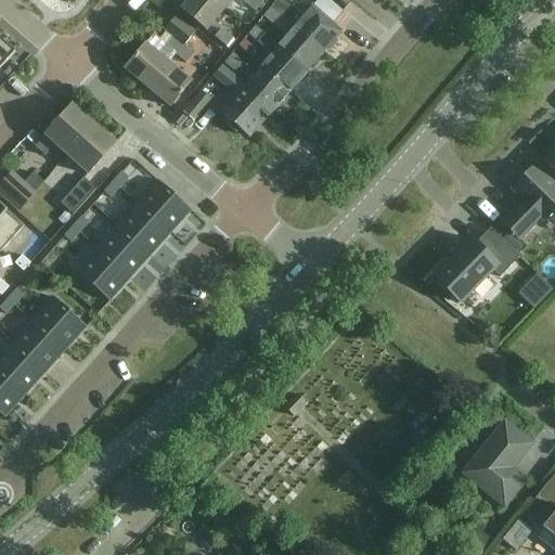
[(190,0),(182,10),(207,31),(226,9),(216,0),(190,0)]
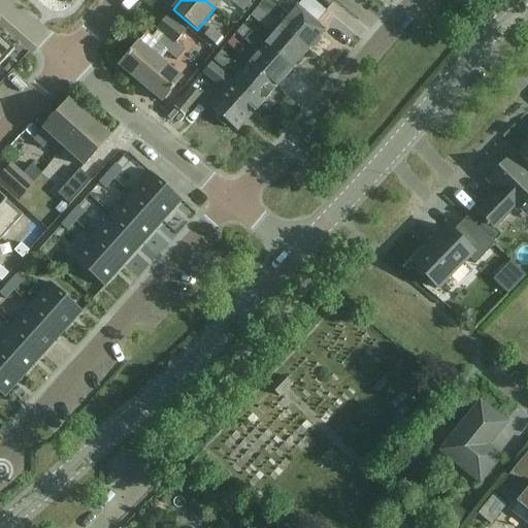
[(243,11),(250,3),(245,0),(234,0),(232,2),(243,11)]
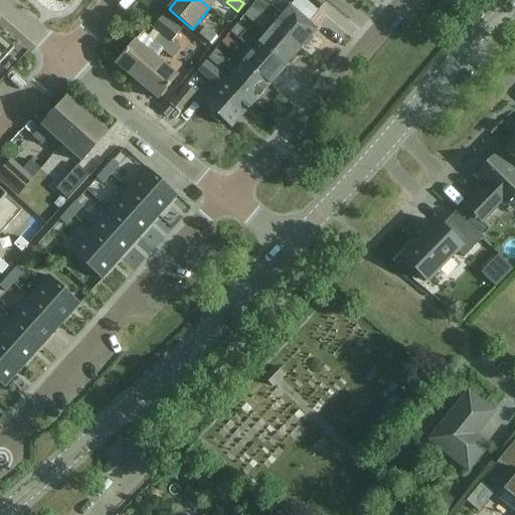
[(258,0),(252,6),(301,48),(303,46),(307,47),(313,39),(312,35),(317,30),(290,7),(282,16),(267,4),(270,0),(258,0)]
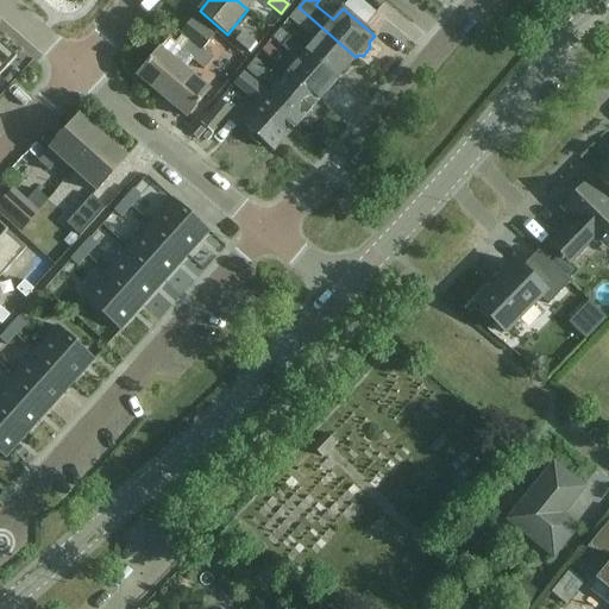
[(357,0),(375,14),(385,0),(357,0)]
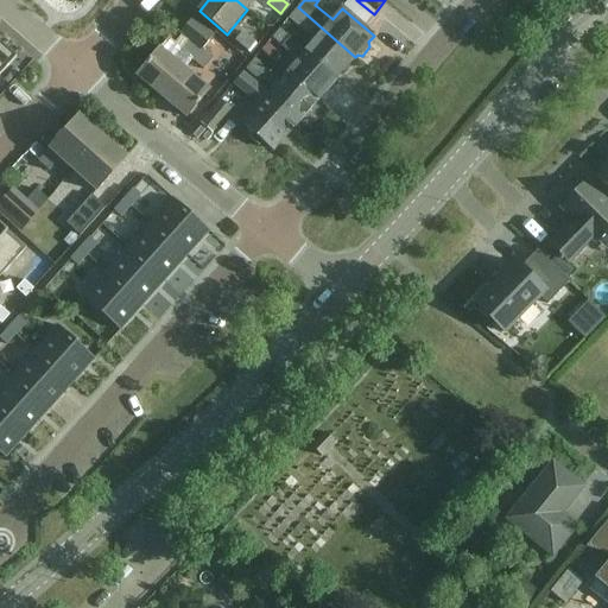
[(316,39),(305,51),(337,78),(355,57),(298,7),(289,18),(316,39)]
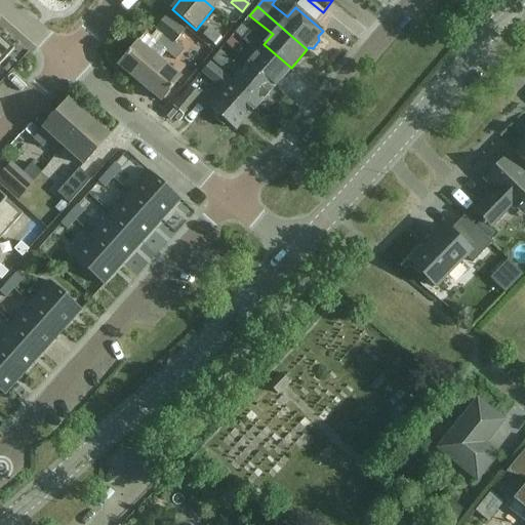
[(118,66),(139,84),(160,59),(159,59),(165,51),(166,52),(174,42),(185,30),(166,15),(155,29),(163,35),(150,51),(138,42),(118,66)]
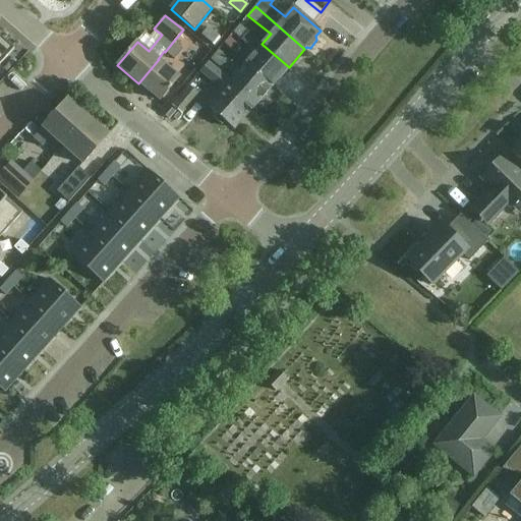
[(289,67),(262,44),(248,32),(240,24),(233,33),(255,51),(245,62),(274,87),(289,67)]
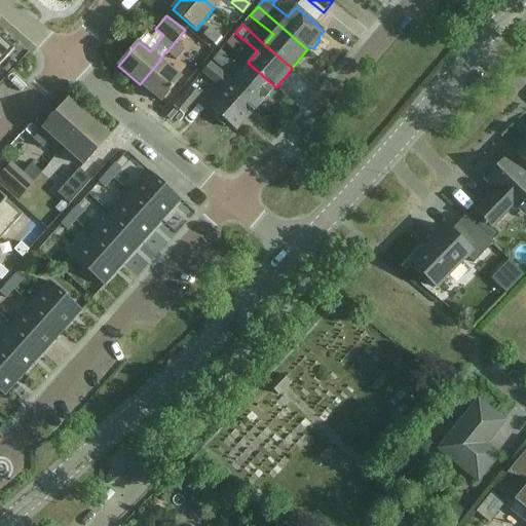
[(203,36),(214,44),(221,37),(210,28),(203,36)]
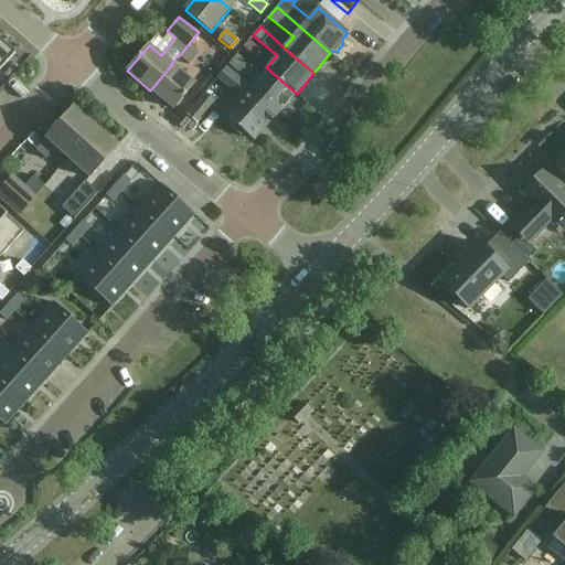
[(0,40),(0,70),(14,54),(0,40)]
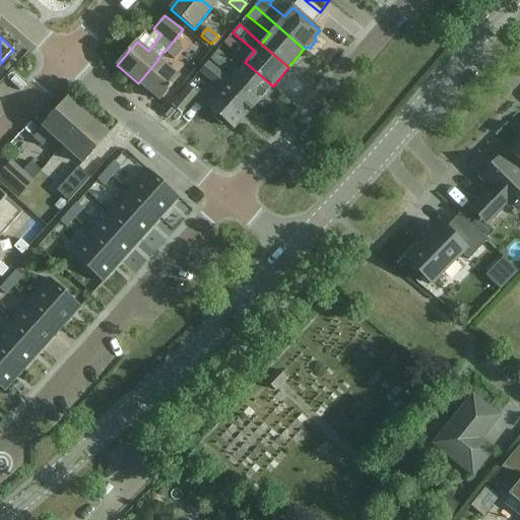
[(173,42),(165,52),(175,59),(182,50),(173,42)]
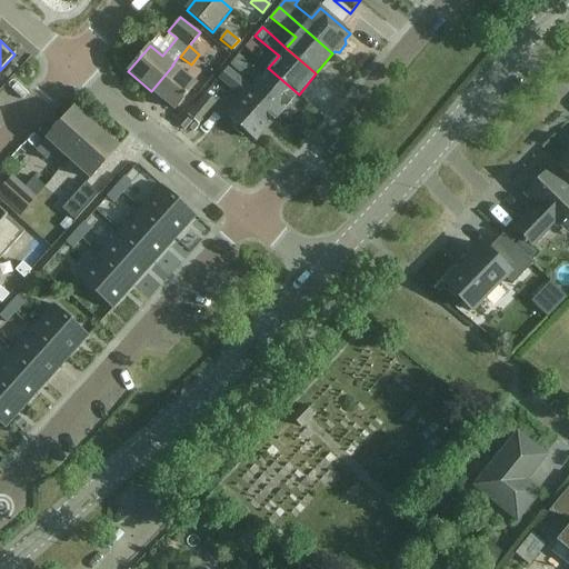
[(239,55),(228,68),(239,78),(250,63),(239,55)]
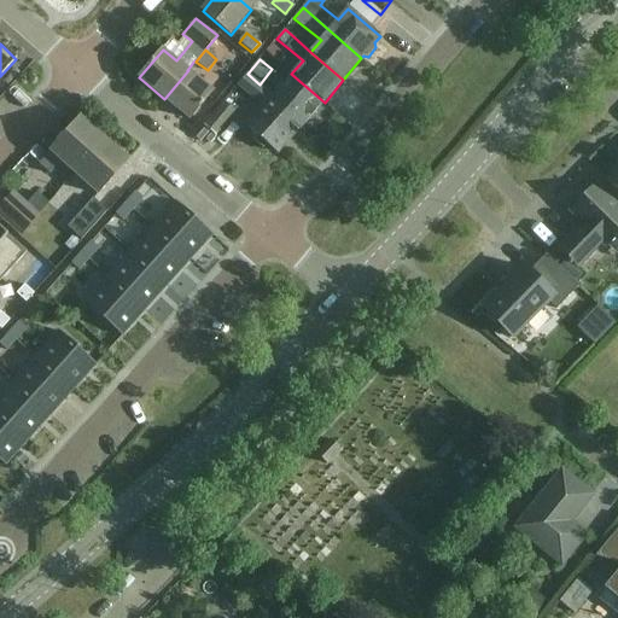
[(214,92),(188,70),(164,99),(190,120),(214,92)]
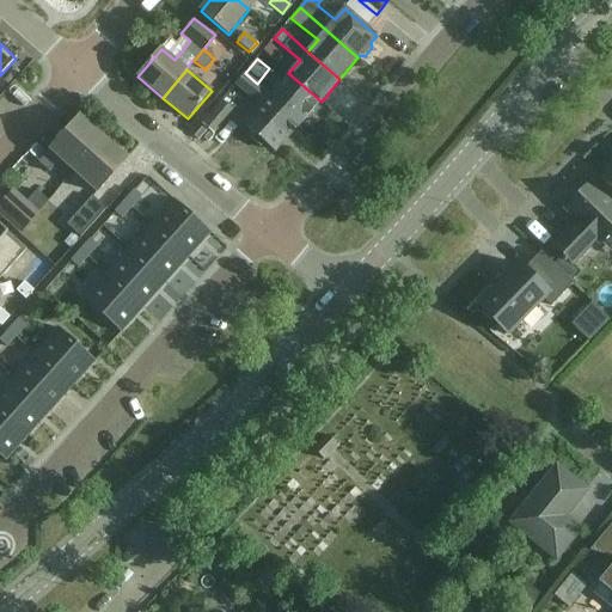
[(288,73),(269,95),(301,122),(319,101),(320,102),(322,102),(288,73)]
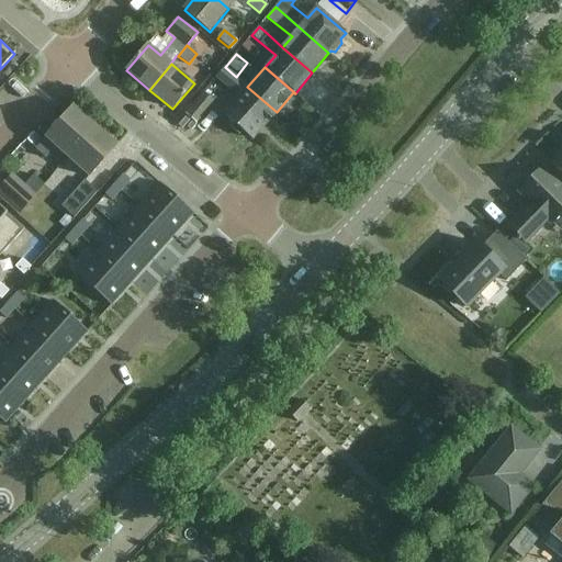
[(277,112),(247,87),(224,68),(216,78),(239,97),(224,114),(253,139),(277,112)]
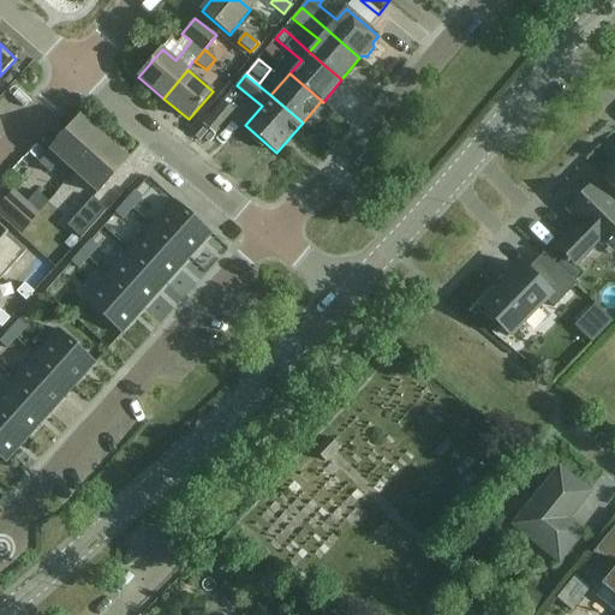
[(224,102),(204,125),(216,136),(234,112),(224,102)]
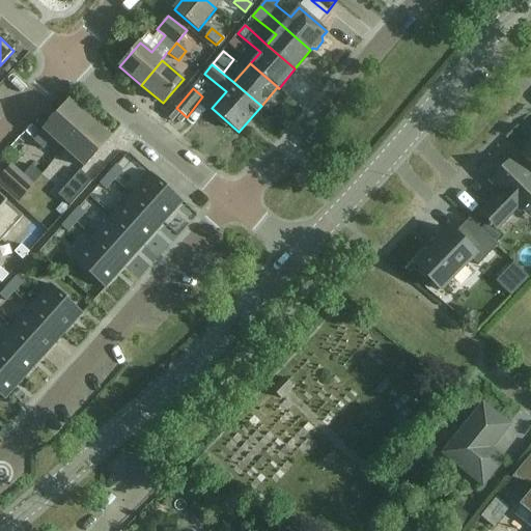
[(63,148),(90,119),(70,101),(42,133),(34,140),(33,141),(43,149),(53,139),(63,148)]
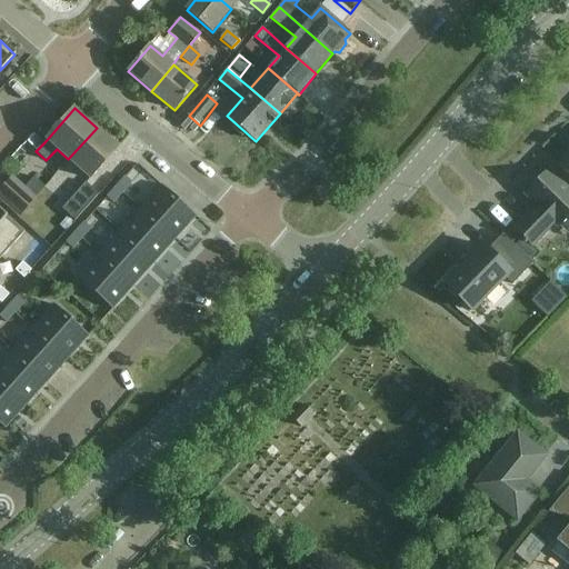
[(118,147),(97,128),(68,159),(89,179),(118,147)]
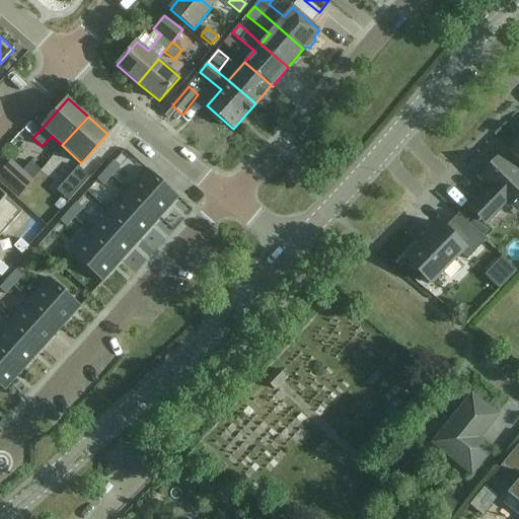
[(41,130),(31,122),(24,130),(33,137),(41,130)]
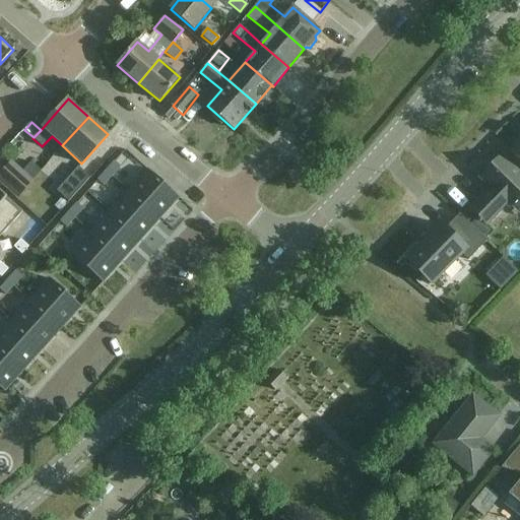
[(519,135),(518,137),(519,138),(519,139),(509,151),(519,161),(519,135)]
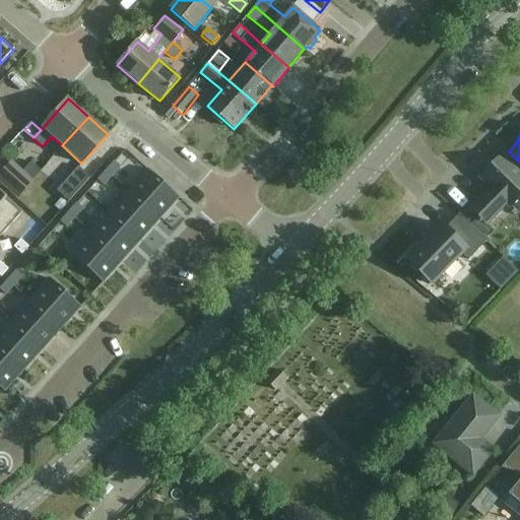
[(519,196),(519,172),(503,154),(478,178),(489,188),(469,208),(474,213),(486,225),(506,204),(509,207),(519,196)]
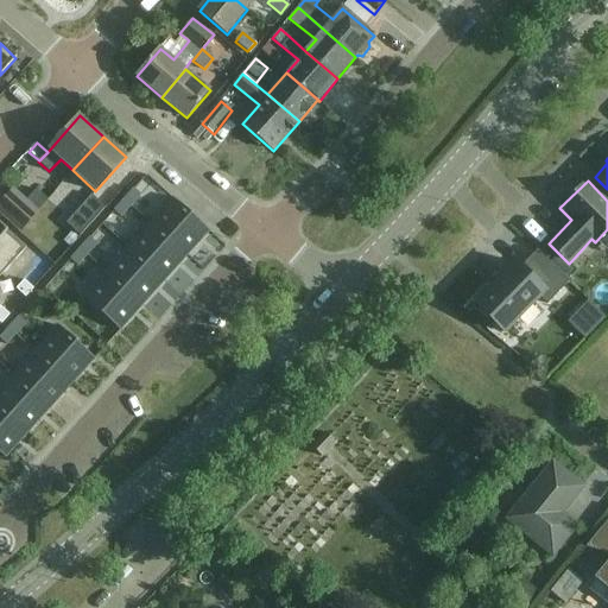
[(134,189),(125,200),(132,206),(141,195),(134,189)]
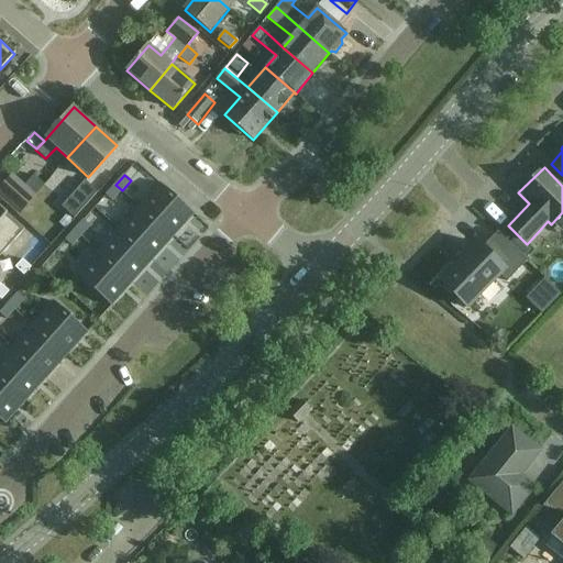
[(24,186),(12,176),(0,188),(0,196),(19,213),(44,186),(33,176),(24,186)]
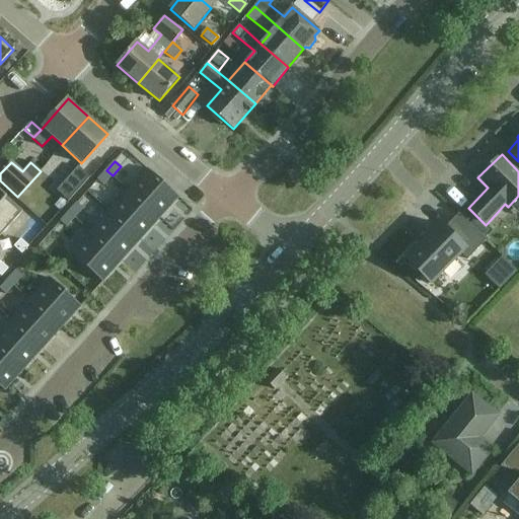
[(89,177),(77,166),(56,191),(68,201),(89,177)]
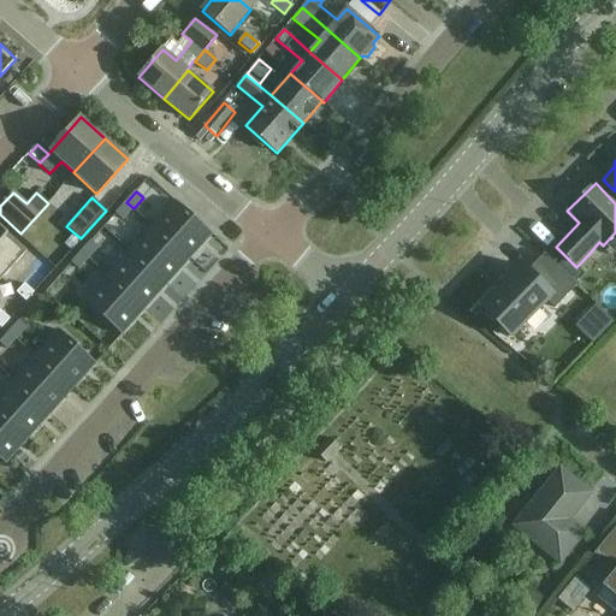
[(175,201),(152,226),(189,260),(212,235),(175,201)]
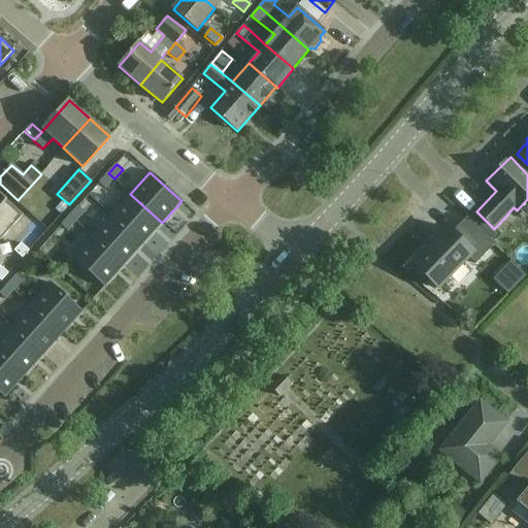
[(108,173),(100,183),(106,189),(114,179),(114,178),(108,173)]
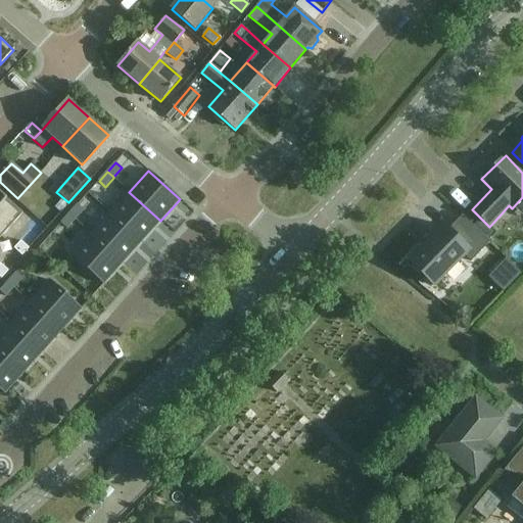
[(129,192),(110,214),(141,241),(160,221),(129,192)]
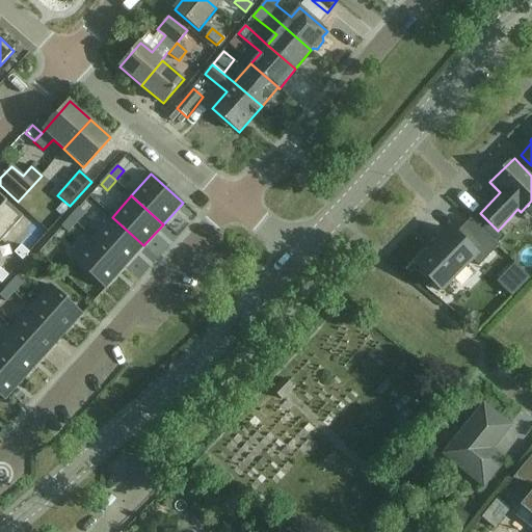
[(0,239),(1,241),(23,217),(0,196),(0,239)]
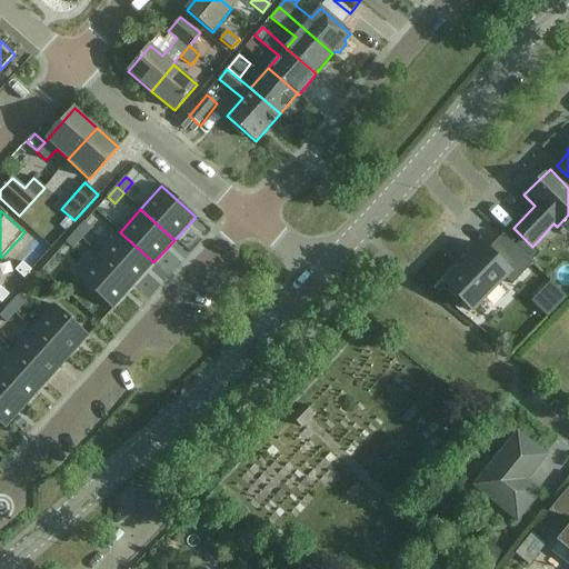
[(68,218),(60,226),(67,231),(73,223),(68,218)]
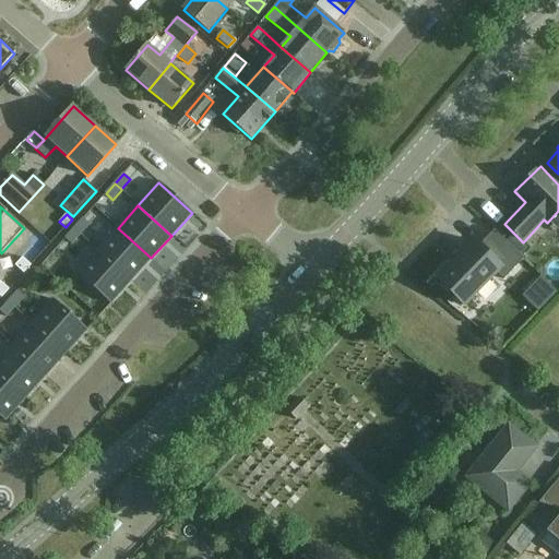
[(83,218),(74,228),(81,235),(90,225),(83,218)]
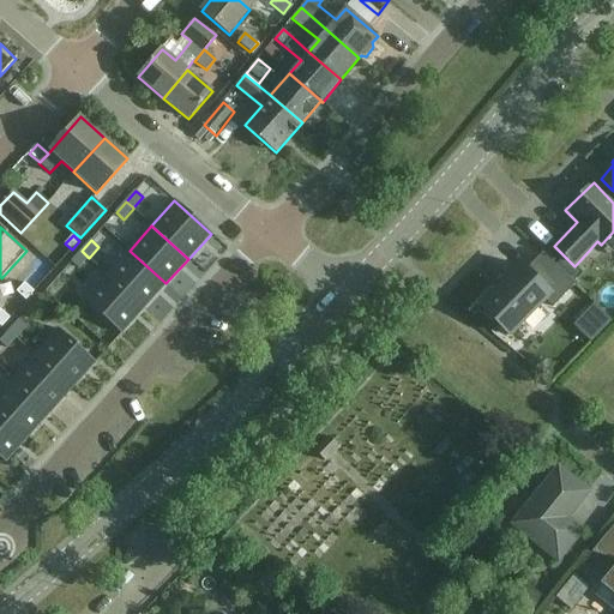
[(76,257),(72,262),(79,268),(89,258),(82,251),(76,257)]
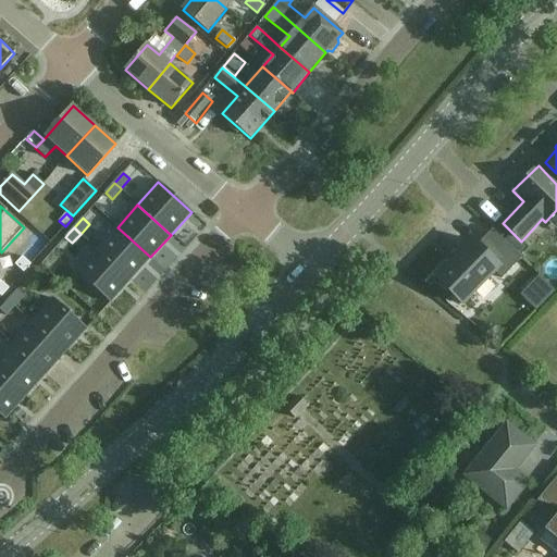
[(118,227),(97,249),(131,280),(150,257),(118,227)]
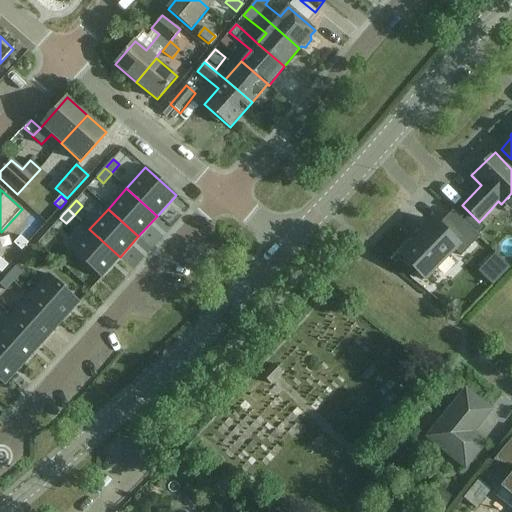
[(467,210),(459,218),(478,236),(486,228),(479,222),(467,210)]
